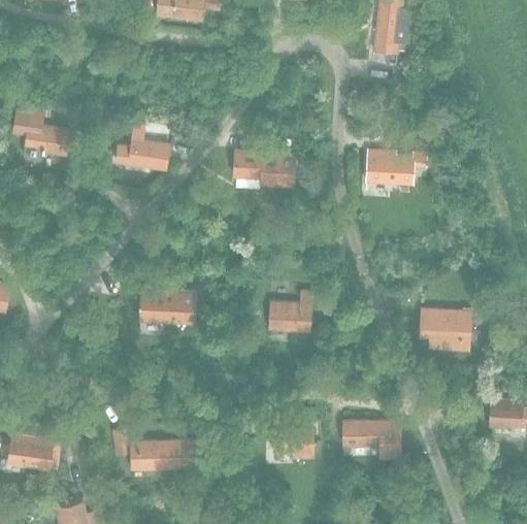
[(219,12),(220,0),(157,0),(155,15),(201,23),(203,10),(219,12)]
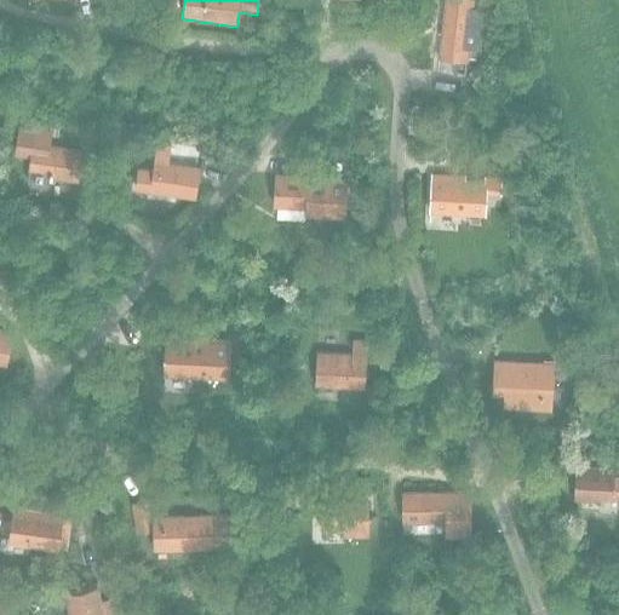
[(443,0),(437,63),(466,64),(466,62),(475,62),(476,52),(479,52),(482,13),(473,12),(473,0),(443,0)]
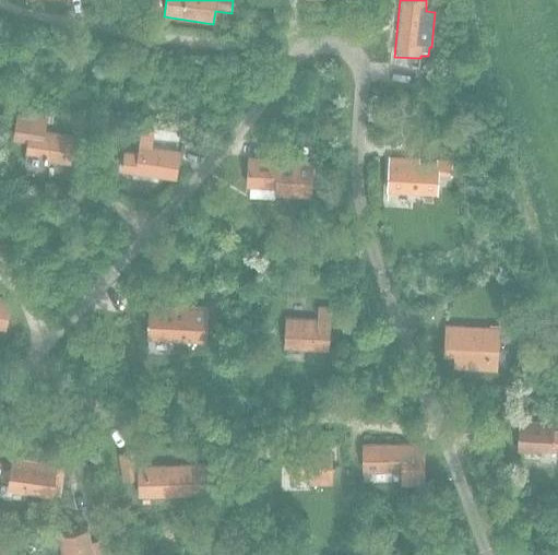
[(46,172),(48,162),(69,165),(72,139),(51,136),(45,134),(47,119),(16,116),(13,141),(28,142),(24,168),(27,173),(43,175),(46,172)]
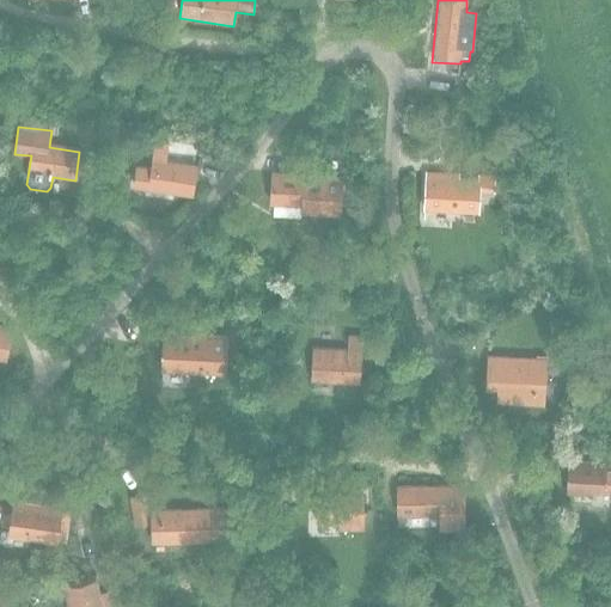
[(191,198),(195,170),(166,165),(167,157),(169,147),(154,145),(150,172),(136,170),(133,190),(148,192),(191,198)]
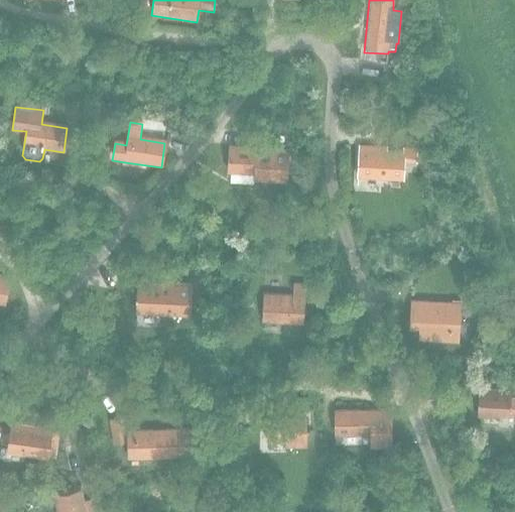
[(229,148),(228,173),(254,175),(253,181),(285,182),(287,151),(229,148)]
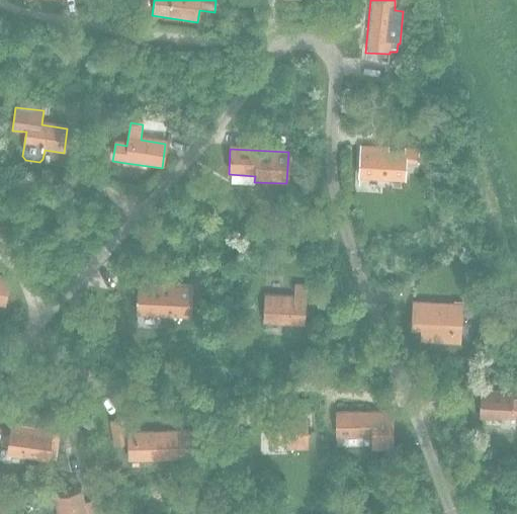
[(405,182),(406,155),(379,154),(380,150),(360,149),(358,179),(405,182)]
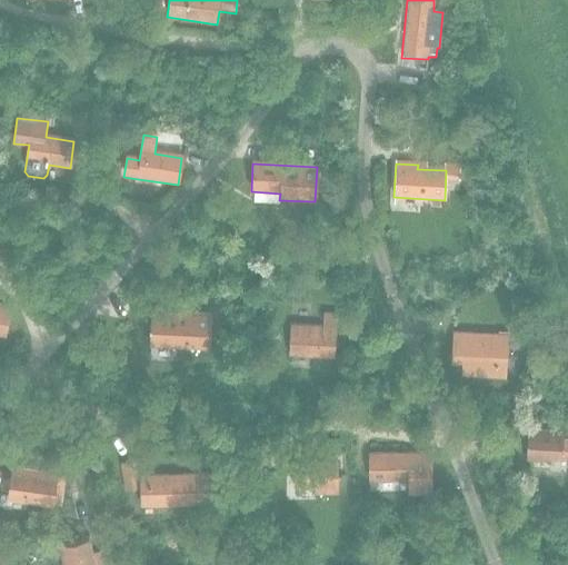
[(0,336),(5,338),(11,309),(0,306),(0,336)]
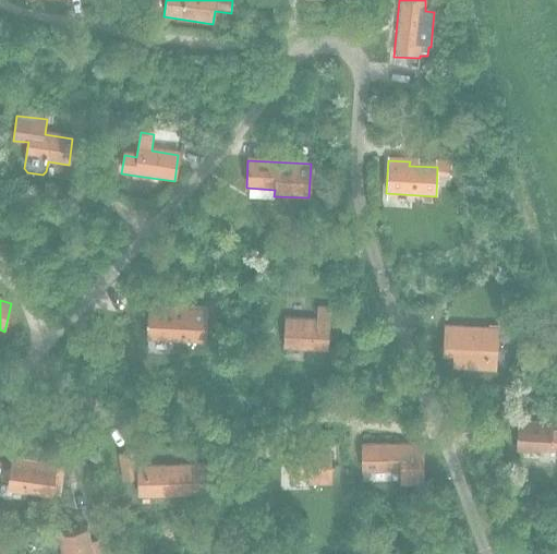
[(148,308),(147,334),(169,335),(169,341),(205,344),(206,314),(206,311),(148,308)]
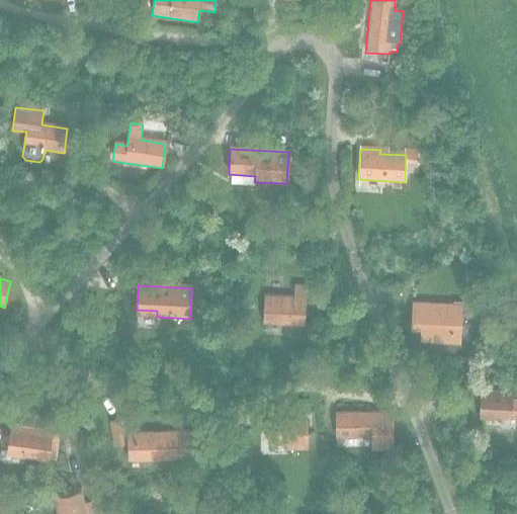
[(264,295),(263,325),(304,327),(306,286),(293,286),(293,297),(264,295)]
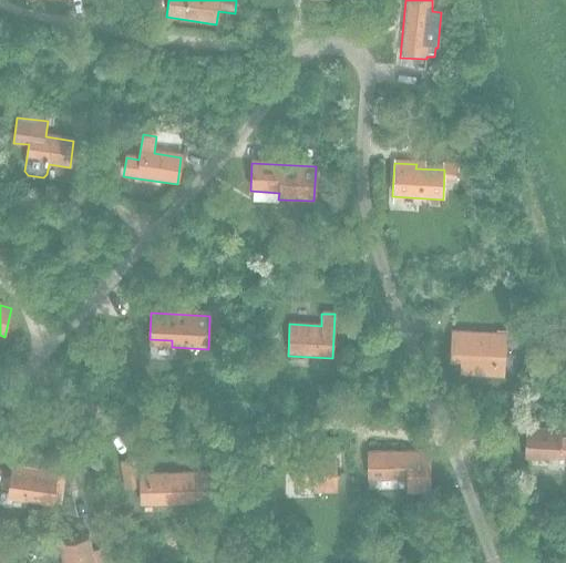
[(452,334),(450,362),(460,364),(460,374),(493,375),(493,366),(503,366),(504,337),(452,334)]
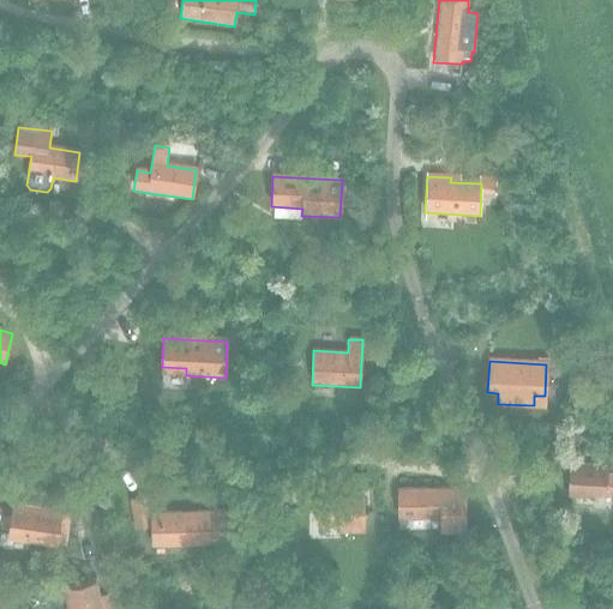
[(570,463),(569,496),(594,498),(594,494),(608,495),(608,494),(612,494),(612,476),(610,476),(610,465),(570,463)]
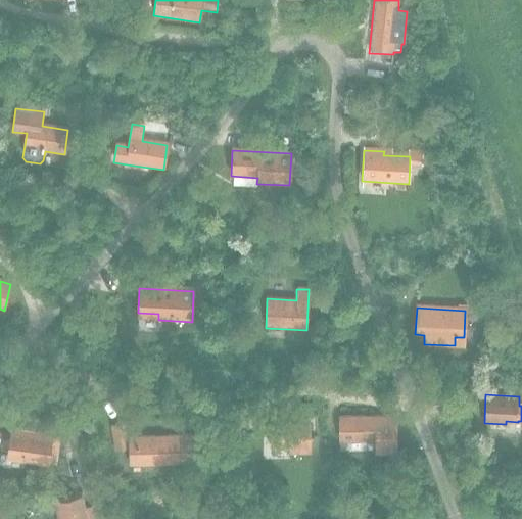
[(396,417),(339,417),(339,441),(376,441),(376,455),(396,455),(396,417)]
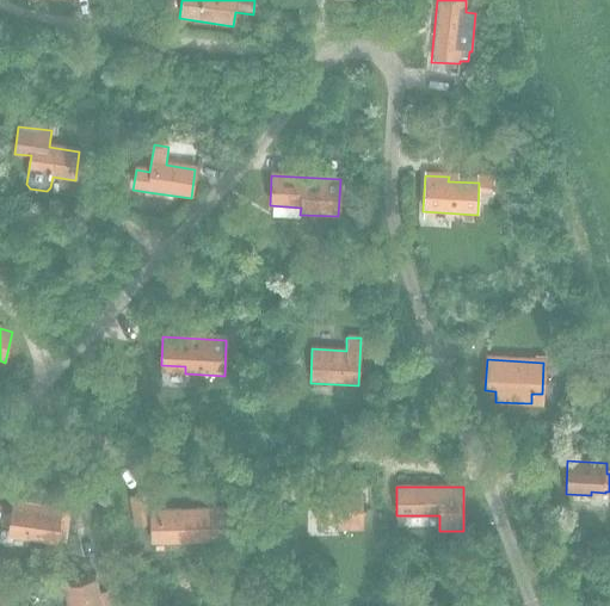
[(152,544),(223,542),(222,511),(151,513),(151,514),(148,515),(145,498),(130,501),(135,527),(151,524),(152,544)]
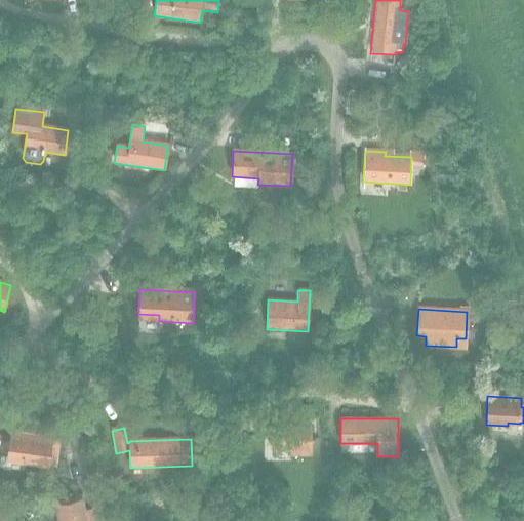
[(291,457),(312,457),(312,428),(272,429),(272,452),(291,452),(291,457)]
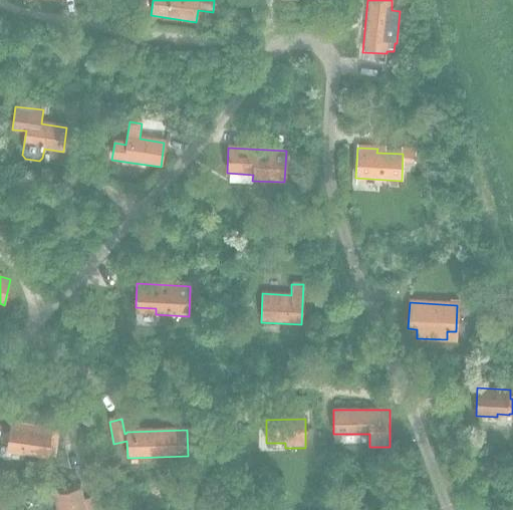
[(11,425),(7,451),(47,457),(47,456),(54,457),(58,432),(51,431),(51,430),(11,425)]
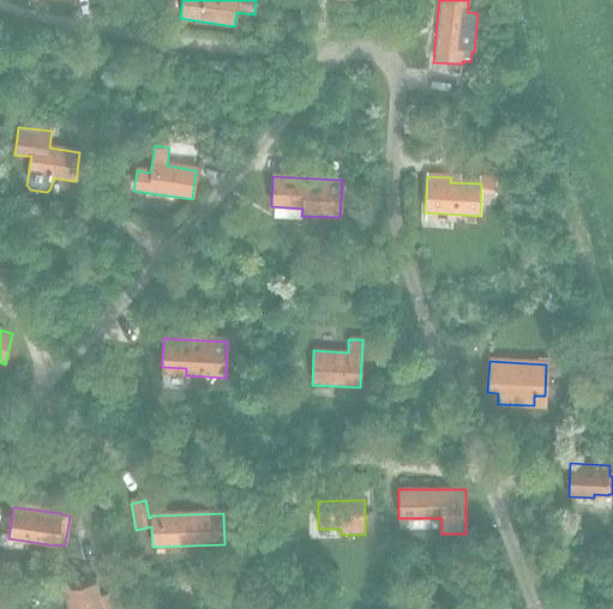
[(112,608),(109,595),(100,597),(96,582),(65,589),(68,608),(112,608)]
